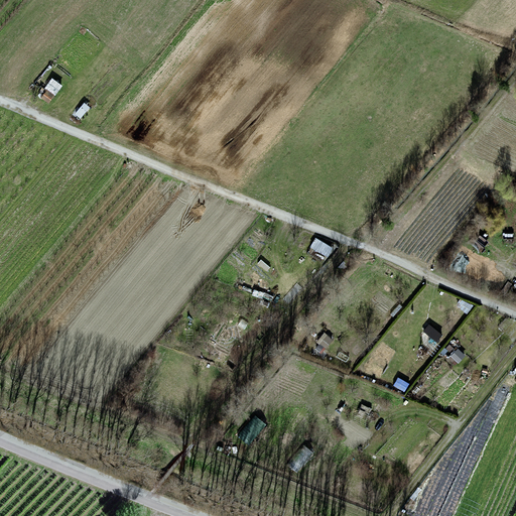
[(53,96),(47,91),(42,97),(48,102),(53,96)]
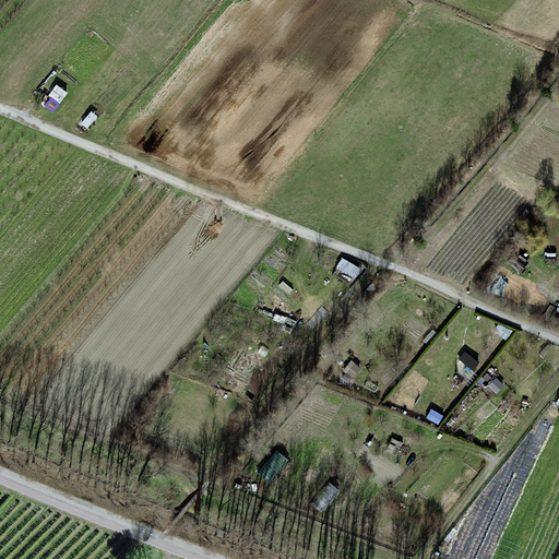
[(96,116),(92,113),(82,123),(87,127),(96,116)]
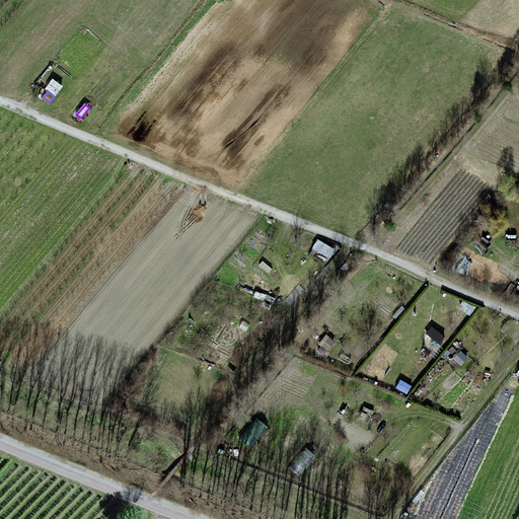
[(332,249),(317,241),(313,248),(329,256),(332,249)]
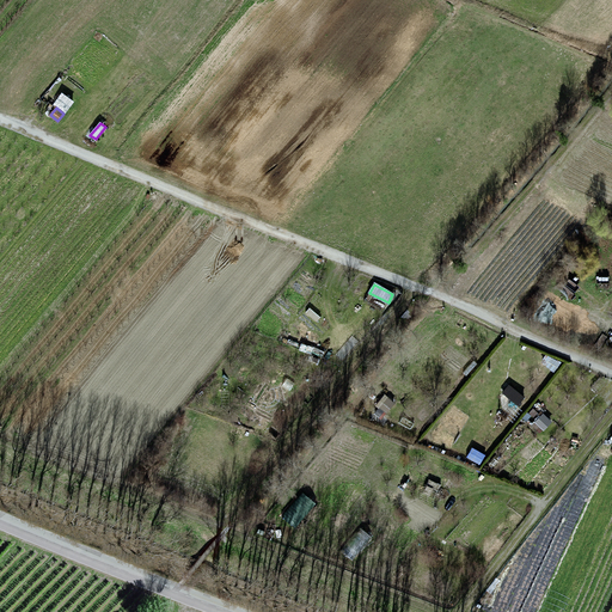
[(524,397),(509,386),(503,393),(518,404),(524,397)]
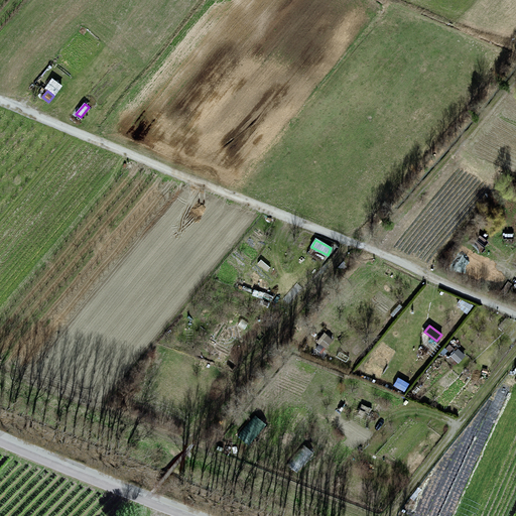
[(332,341),(325,335),(318,342),(326,348),(332,341)]
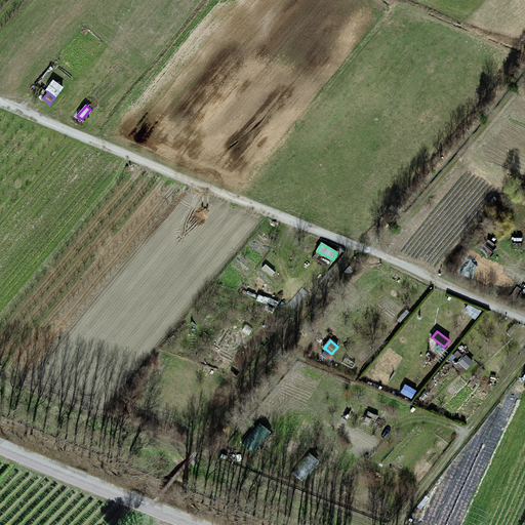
[(473,362),(467,356),(460,362),(467,368),(473,362)]
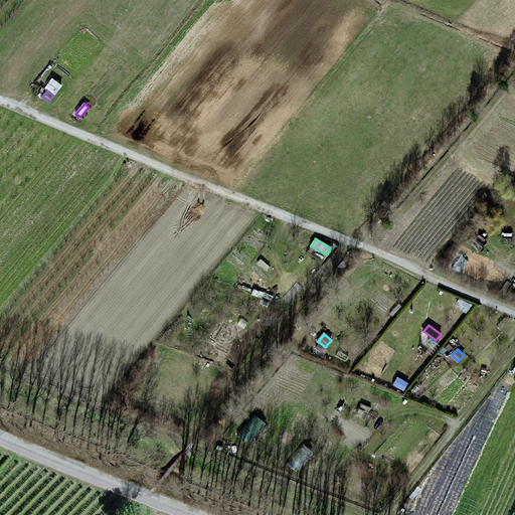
[(407,383),(397,377),(393,384),(403,390),(407,383)]
